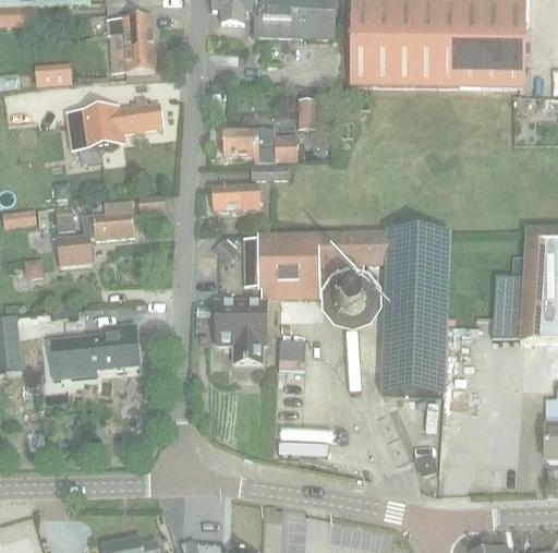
[(221,10),(221,22),(243,23),(243,10),(254,11),(253,36),(331,39),(332,0),(210,0),(210,9),(221,10)]
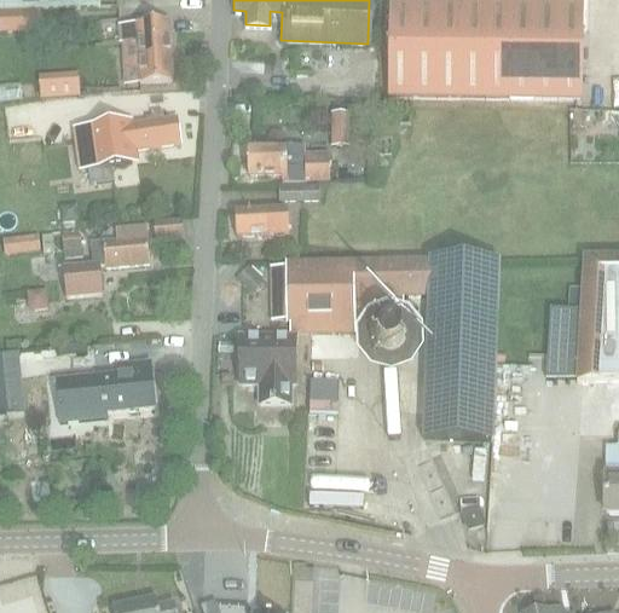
[(387,94),(580,97),(582,0),(388,0),(387,94)]
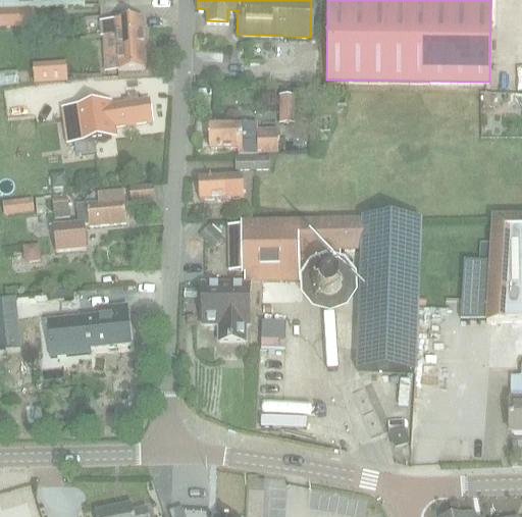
[(35,4),(0,4),(0,21),(35,21),(35,4)]
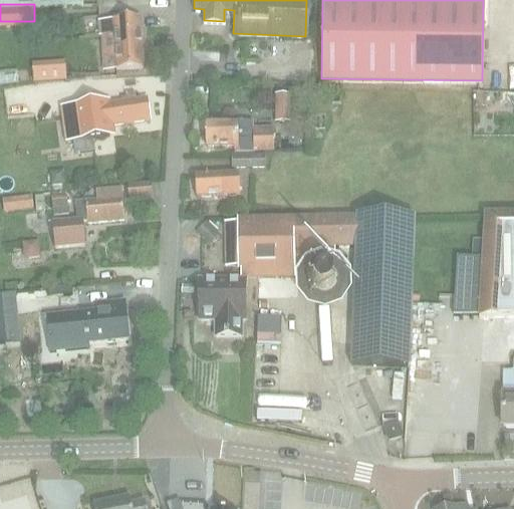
[(97,18),(98,33),(107,32),(108,36),(113,36),(115,67),(142,65),(140,16),(97,18)]
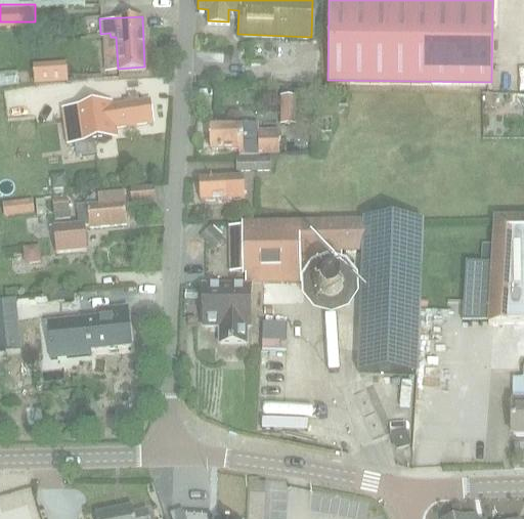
[(271,57),(269,79),(315,81),(316,59),(271,57)]
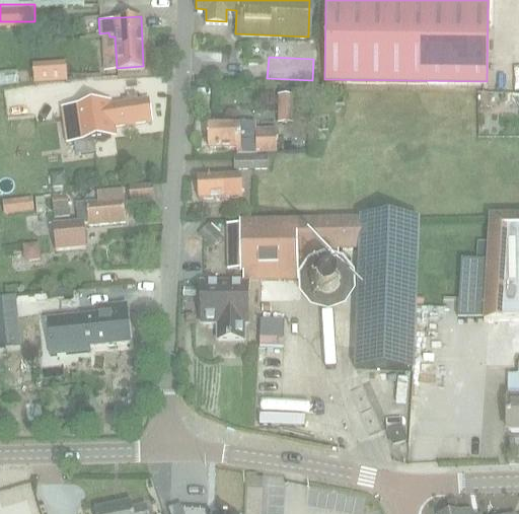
[(290,82),(290,91),(302,91),(302,82),(290,82)]
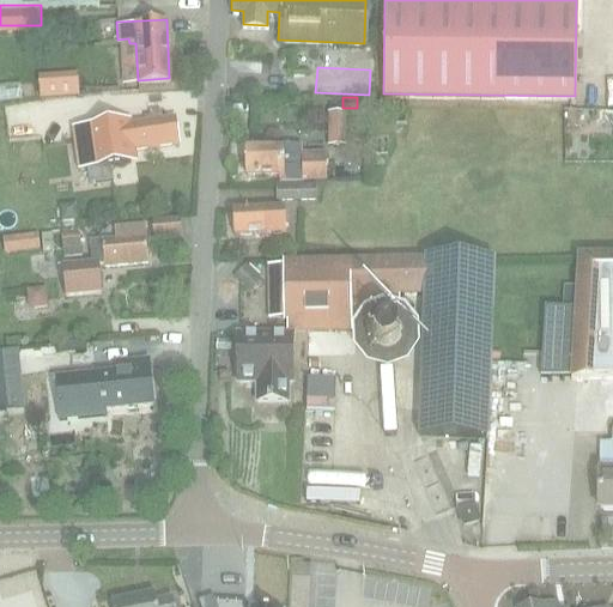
[(129,115),(71,123),(77,164),(85,163),(87,180),(111,176),(109,159),(135,156),(134,147),(178,141),(175,114),(162,116),(161,108),(149,109),(149,111),(144,113),(145,119),(129,120),(129,115)]
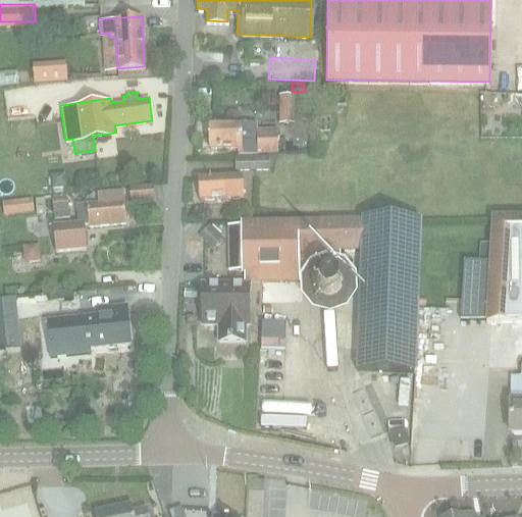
[(295,120),(294,93),(278,93),(278,120),(295,120)]
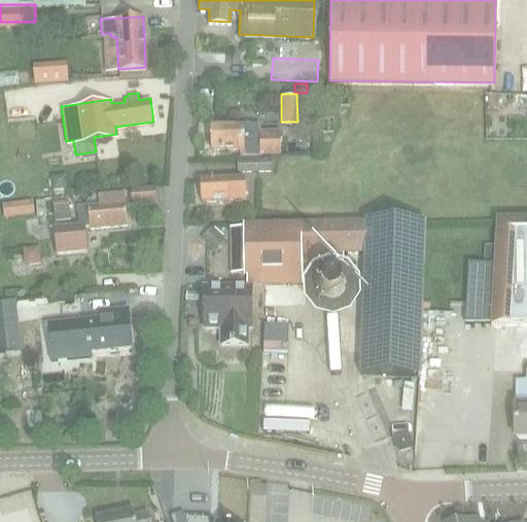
[(319,104),(319,114),(331,114),(331,104),(319,104)]
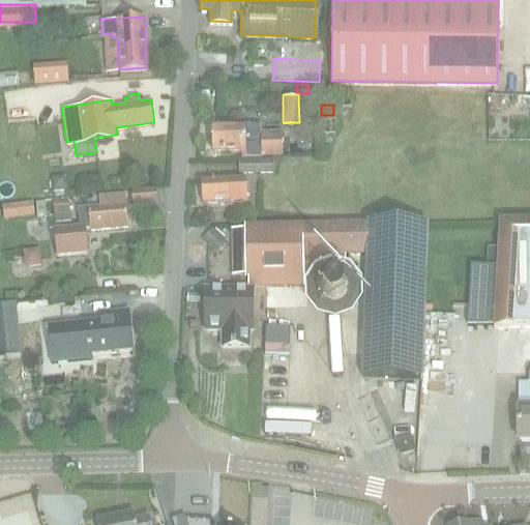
[(230,121),(212,122),(212,148),(241,148),(241,153),(260,153),(260,152),(281,151),(281,129),(260,129),(260,121),(244,122),(244,121),(243,114),(241,111),(233,111),(230,114),(230,121)]
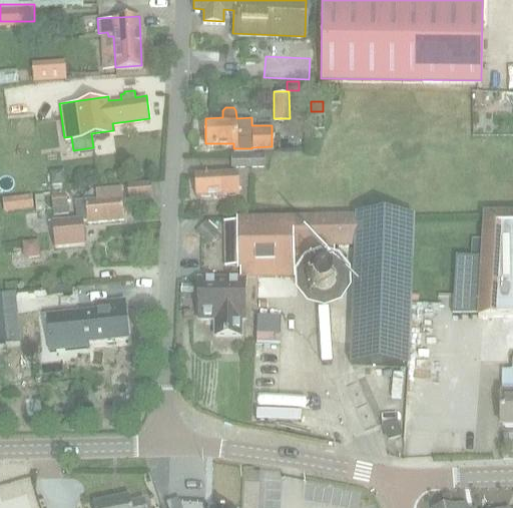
[(230,163),(264,163),(264,150),(230,150),(230,163)]
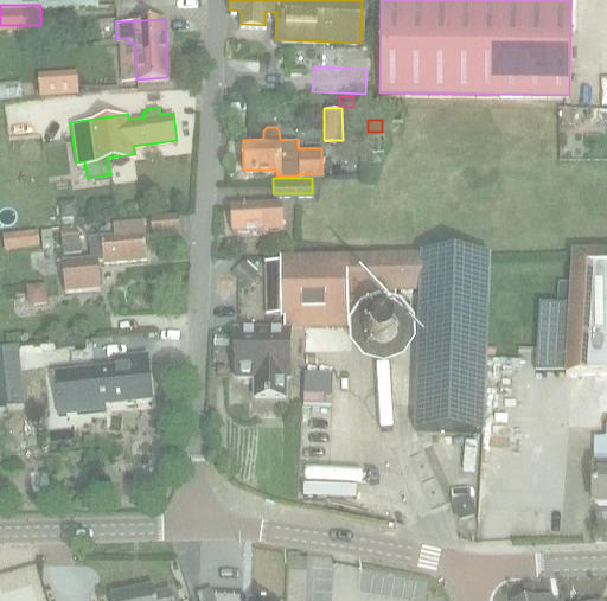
[(74,199),(58,200),(59,216),(75,213),(74,199)]
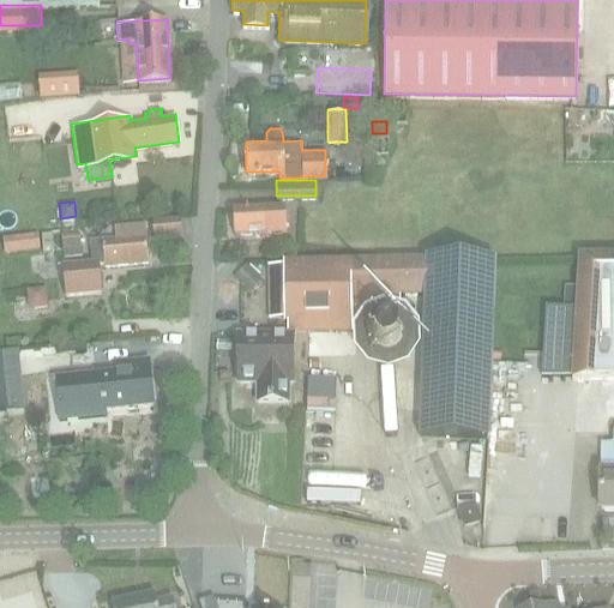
[(233,206),(234,232),(286,229),(284,204),(233,206)]
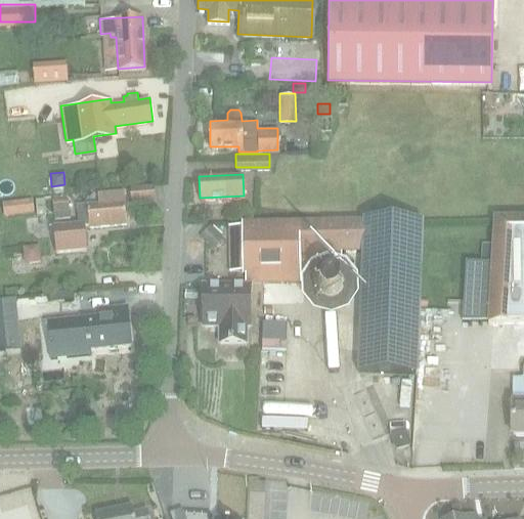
[(129,187),(130,202),(154,201),(153,185),(129,187)]
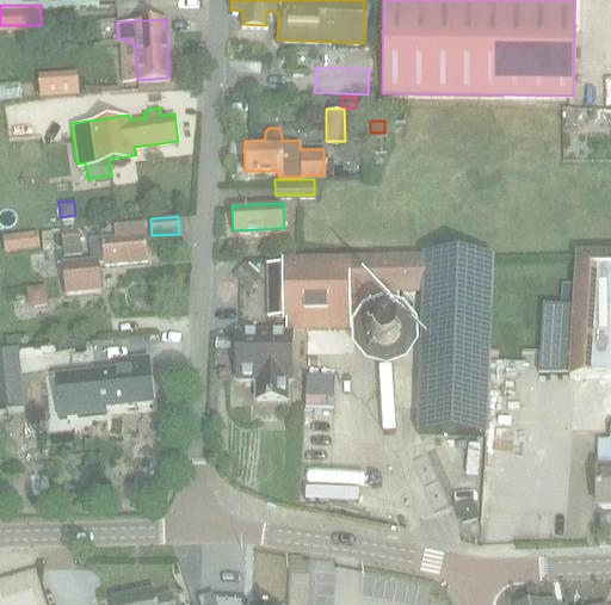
[(115,234),(90,236),(91,259),(62,261),(65,291),(102,289),(99,261),(104,260),(104,261),(147,259),(143,221),(113,223),(115,234)]
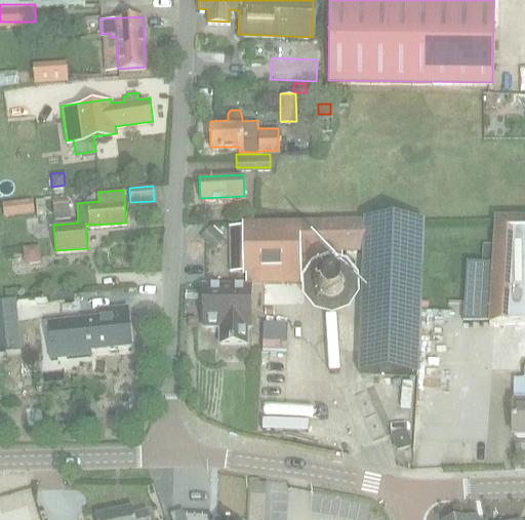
[(52,198),(54,216),(69,215),(68,197),(68,196),(52,197),(52,198)]
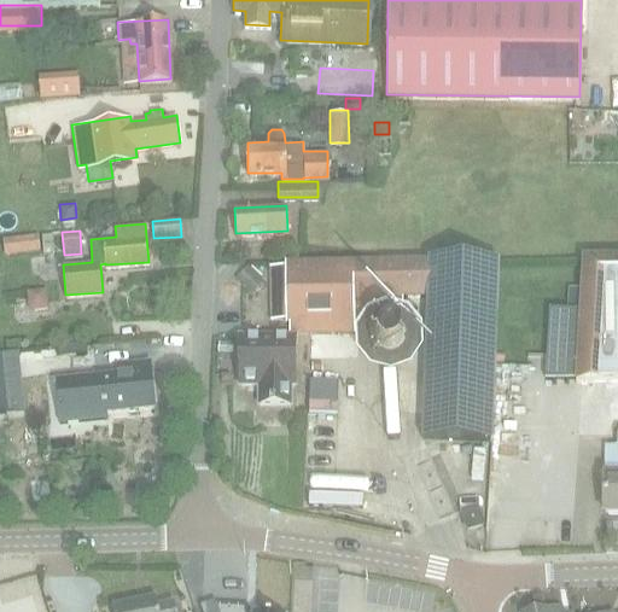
[(38,232),(4,235),(6,254),(40,250),(38,234),(38,232)]
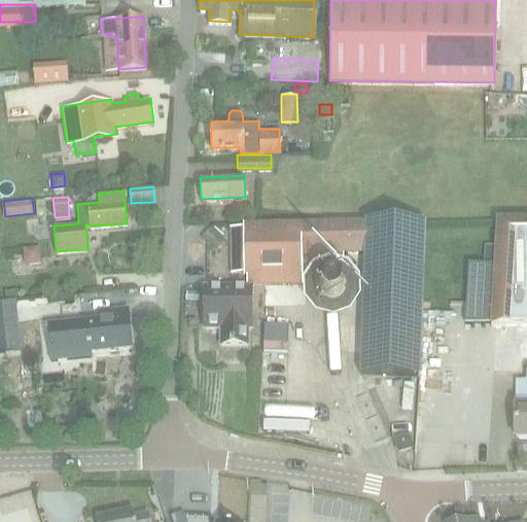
[(490,320),(490,323),(526,322),(526,216),(496,217),(496,221),(495,243),(494,259),(494,263),(490,320)]
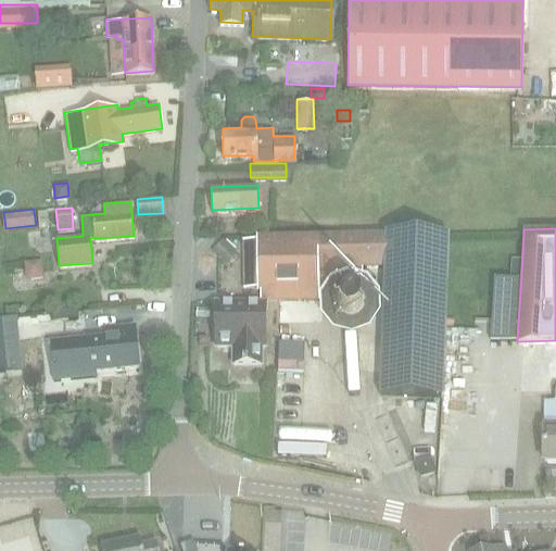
[(386,236),(256,233),(257,288),(260,288),(260,298),(268,298),(319,297),(319,273),(362,273),(362,264),(384,264),(380,392),(395,392),(442,395),(446,236),(446,235),(386,234),(386,236)]
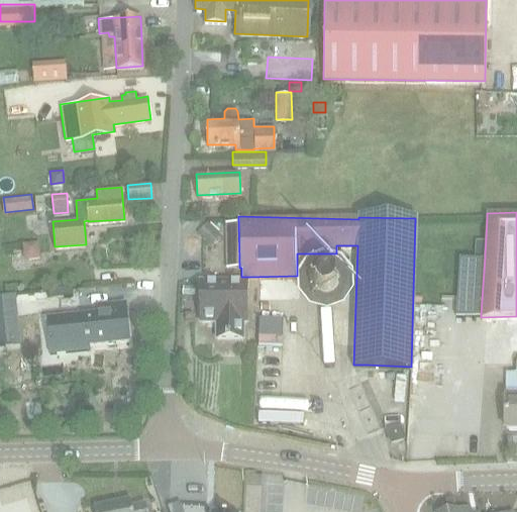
[(205,219),(196,229),(209,241),(218,231),(205,219)]
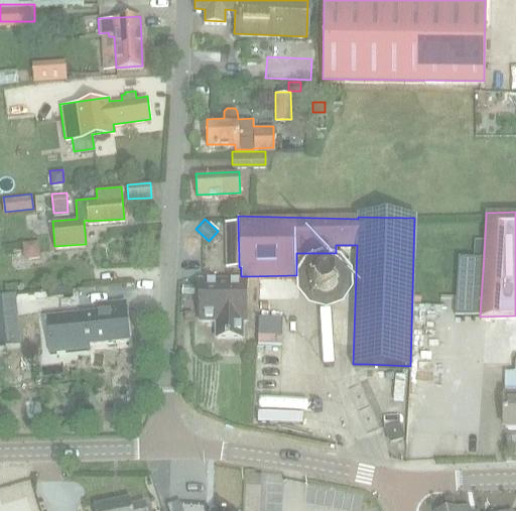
[(474,237),(473,254),(484,254),(485,238),(474,237)]
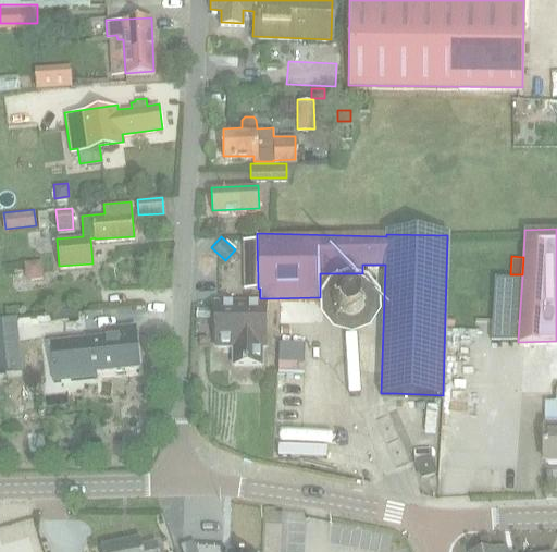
[(41,259),(25,261),(26,272),(32,277),(44,276),(41,259)]
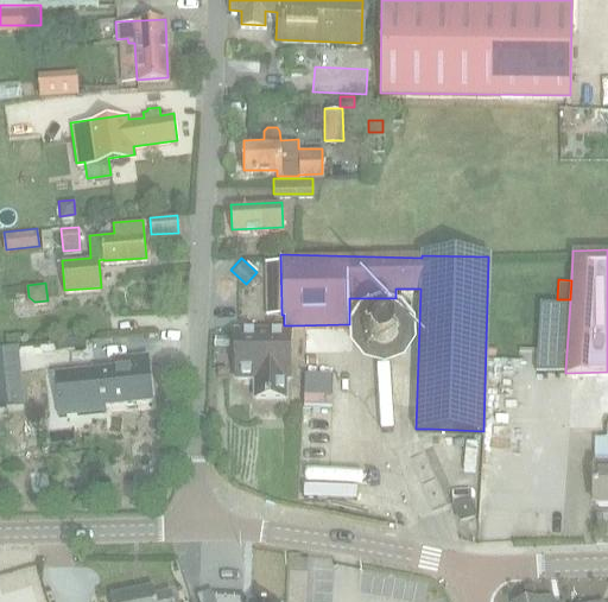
[(539,301),(536,367),(565,369),(570,303),(539,301)]
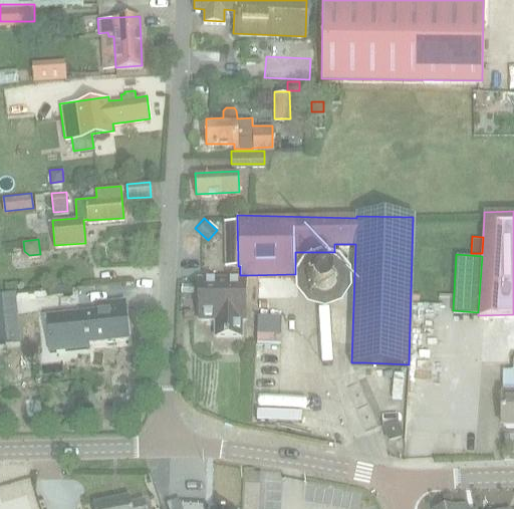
[(308,275),(308,278),(308,280),(308,283),(310,288),(312,290),(314,292),(316,293),(322,295),(324,295),(327,294),(330,293),(332,292),(336,289),(338,287),(339,284),(340,281),(340,276),(339,274),(338,271),(336,269),(335,267),(332,265),(330,263),(328,263),(325,262),(322,262),(319,263),(316,264),(314,265),(312,267),(310,269),(309,272),(308,275)]
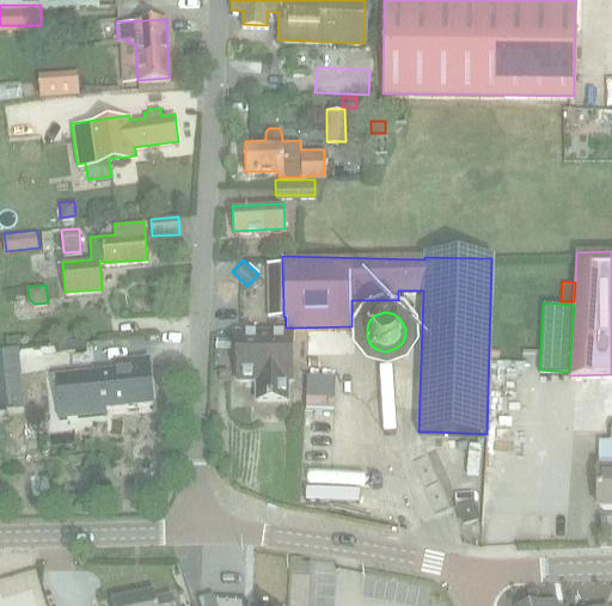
[(255,398),(289,399),(288,380),(293,379),(293,375),(295,375),(295,328),(286,328),(237,326),(236,379),(255,379),(255,398)]
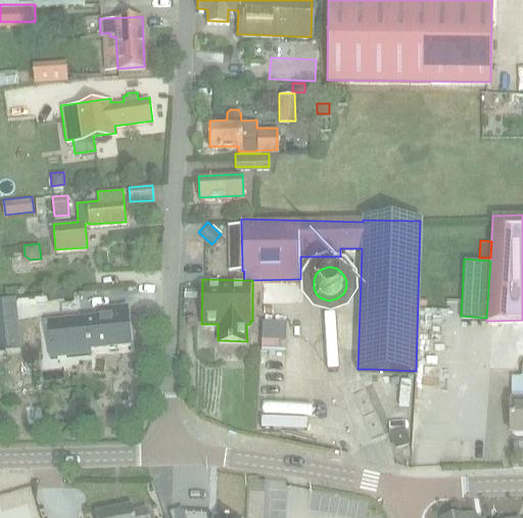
[(0,297),(0,346),(19,345),(14,296),(0,297)]
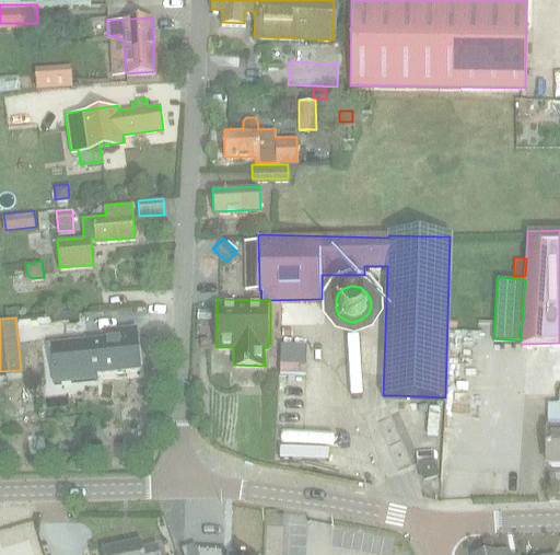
[(93,343),(50,348),(54,382),(95,378),(94,372),(140,368),(137,334),(136,326),(118,328),(119,336),(93,338),(93,343)]
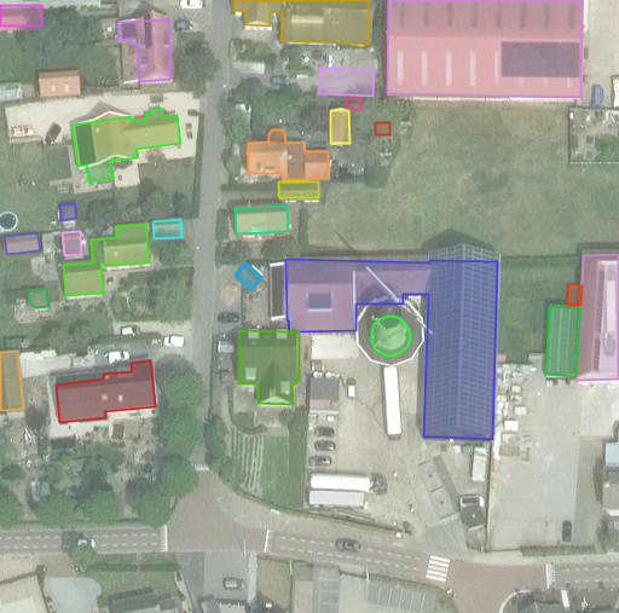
[(617,443),(605,441),(605,473),(605,510),(618,510),(618,423),(618,424),(617,443)]
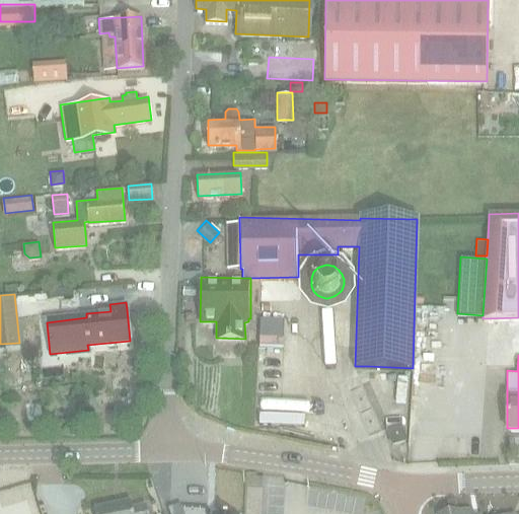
[(388,428),(392,441),(404,438),(400,425),(388,428)]
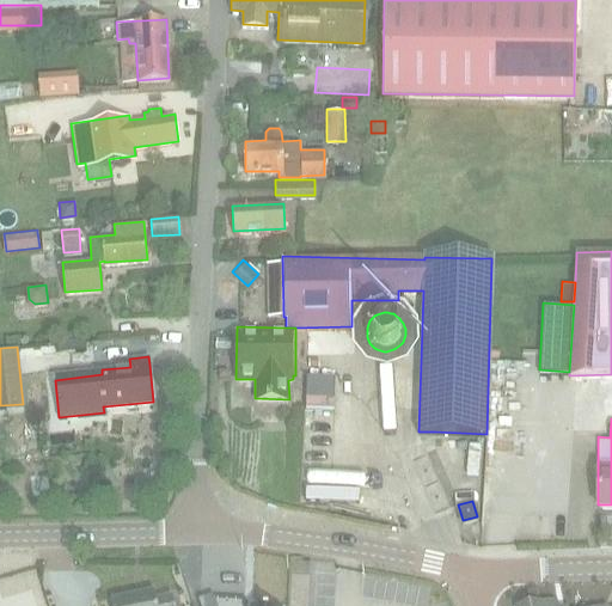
[(111,597),(112,605),(173,605),(172,592),(155,595),(154,588),(111,597)]
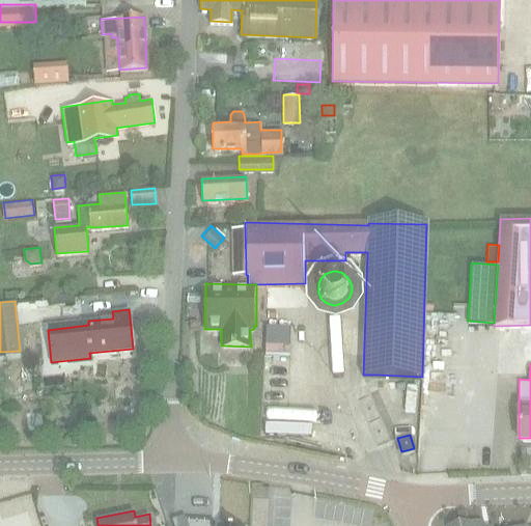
[(172,515),(174,525),(188,525),(187,521),(186,515),(185,511),(172,515)]
